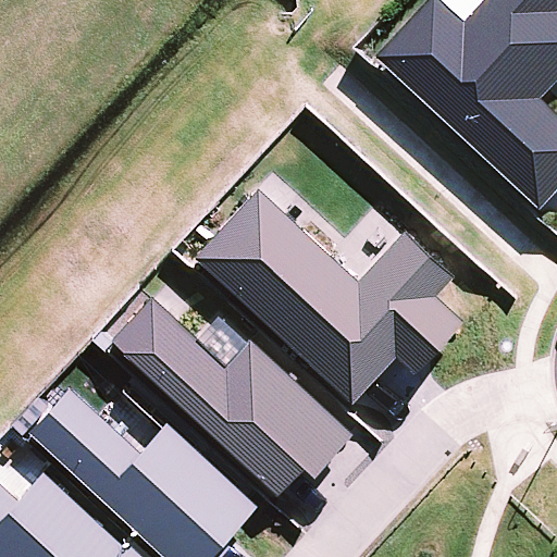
[(441,0),(440,0),(383,61),(545,211),(556,198),(556,112),(545,102),(556,88),(556,0),(494,0),(469,26),(441,0)]
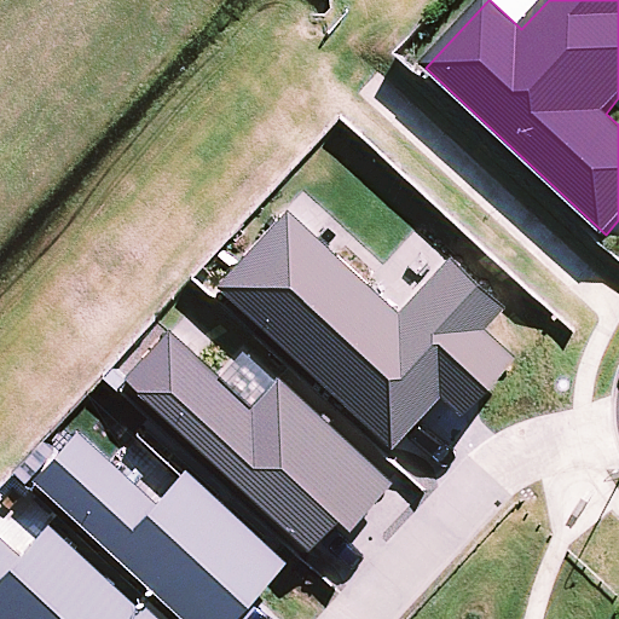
[(287,209),(214,287),(389,449),(439,395),(460,415),(513,357),(484,330),(504,307),(449,256),(398,312),(287,209)]
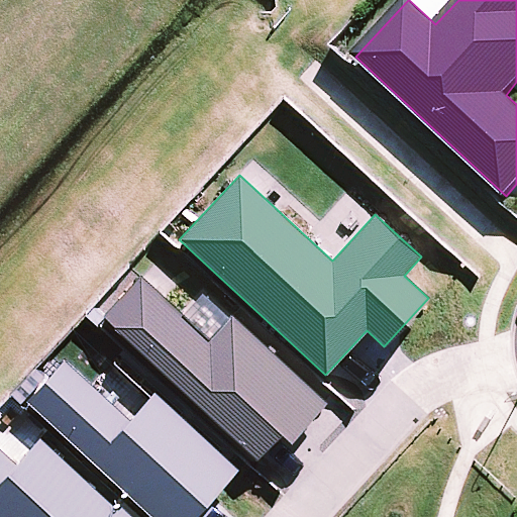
[(139,276),(100,319),(255,461),(281,434),(290,443),(327,403),(232,315),(210,339),(181,313),(139,276)]
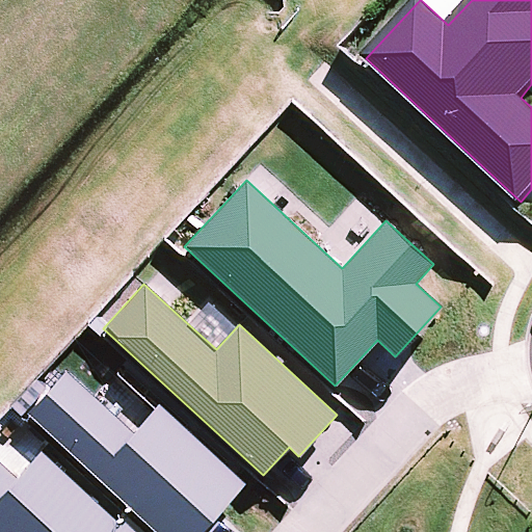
[(186,322),(216,349),(239,324),(209,297),(186,322)]
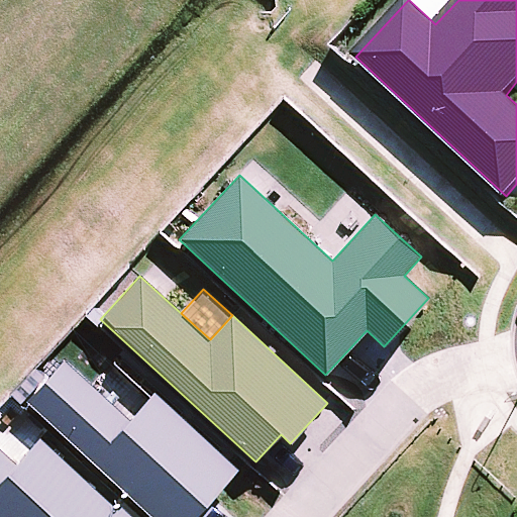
[(25,401),(151,516),(202,516),(207,512),(203,509),(239,470),(154,393),(129,419),(64,359),(25,401)]
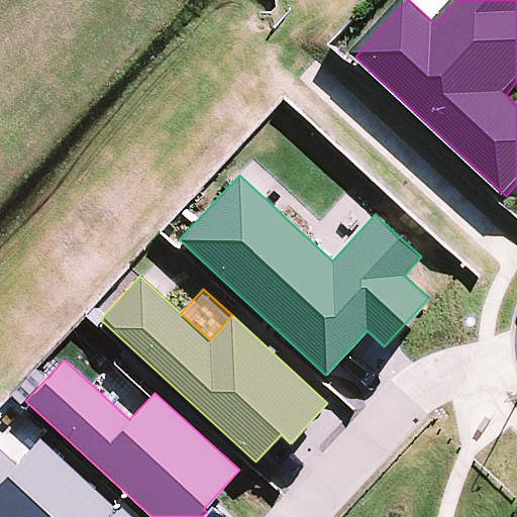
[(0,449),(0,516),(133,516),(119,504),(116,507),(41,437),(16,464),(0,449)]
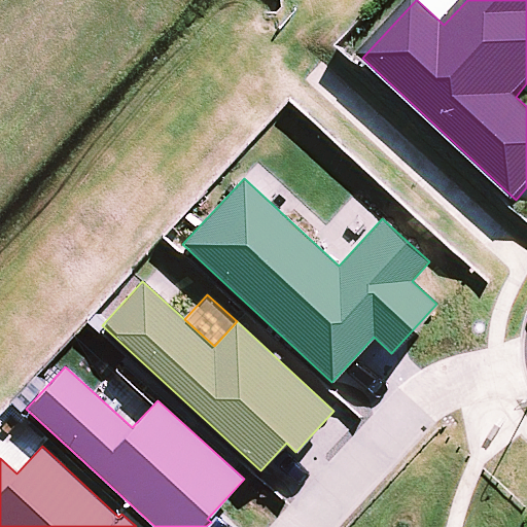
All buildings are outlined.
